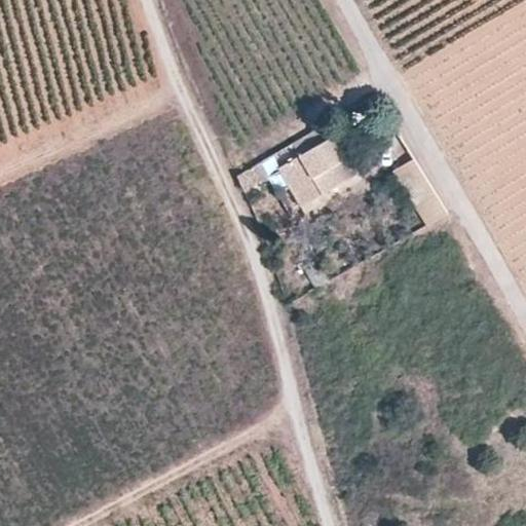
[(300,155),(313,179),(348,157),(334,135),(300,155)]
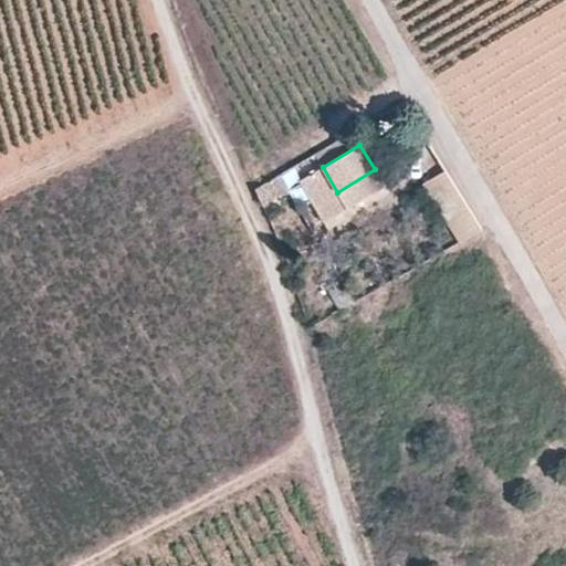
[(337,192),(323,167),(299,181),(323,222),(347,208),(337,192)]
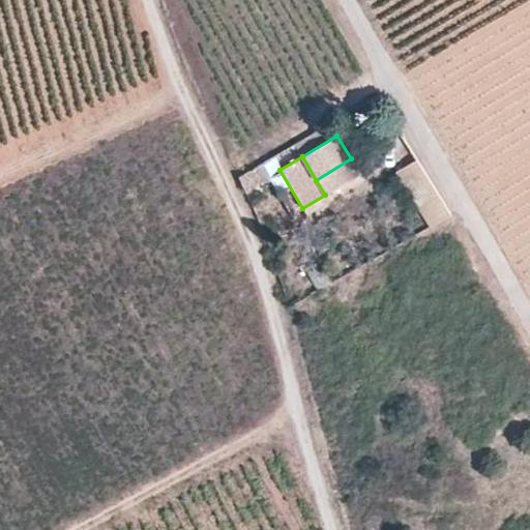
[(351,158),(316,180),(325,195),(360,174),(351,158)]
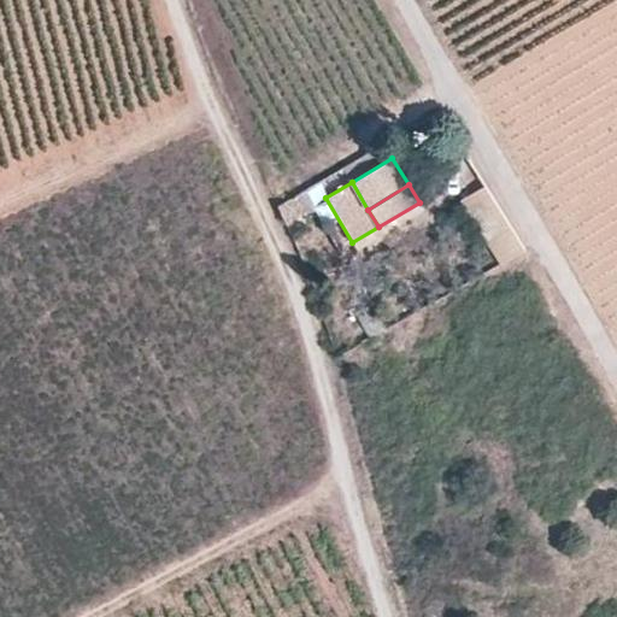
[(526,251),(485,187),(462,203),(501,265),(526,251)]
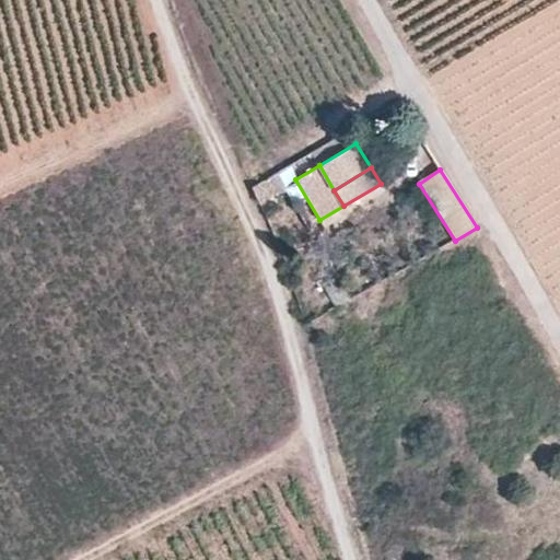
[(303,219),(314,213),(299,186),(289,193),(303,219)]
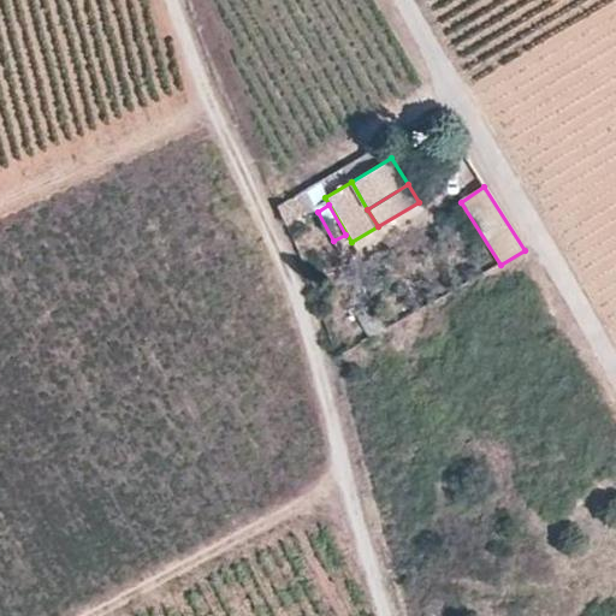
All buildings are outlined.
